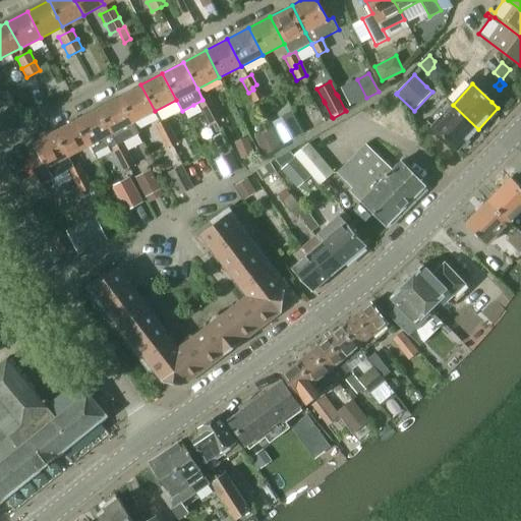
[(119,96),(133,123),(155,111),(140,84),(119,96)]
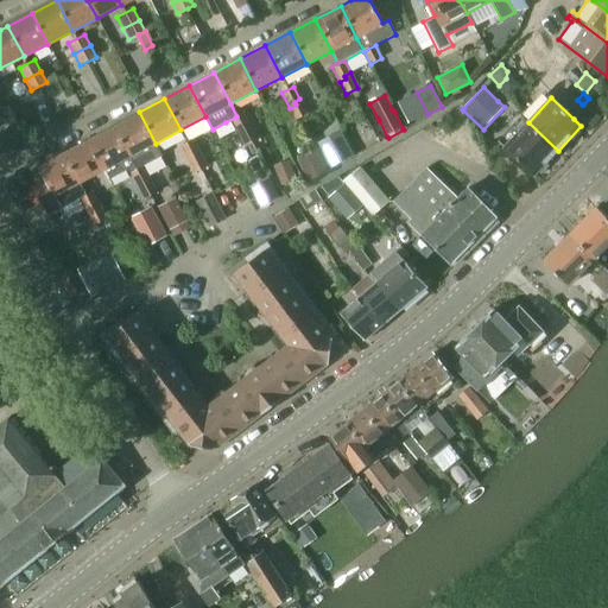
[(296,105),(290,108),(295,120),(308,114),(299,99),(295,102),(296,105)]
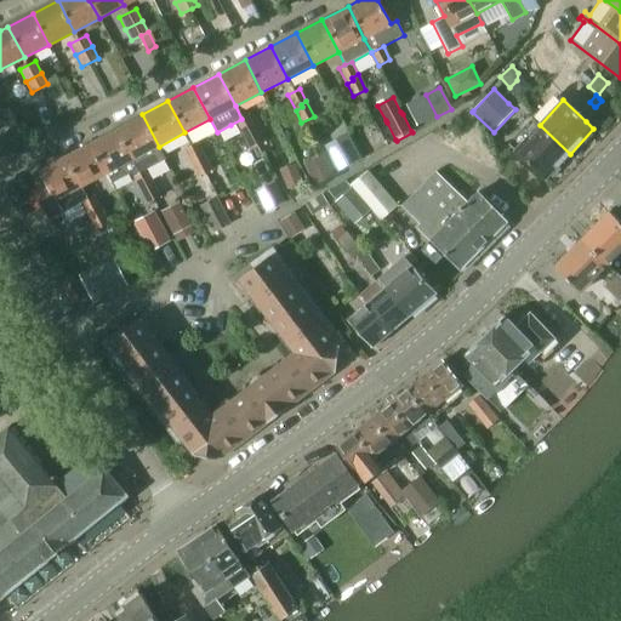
[(142,114),(115,127),(140,172),(134,176),(142,192),(148,188),(146,186),(152,182),(146,170),(165,159),(159,147),(142,114)]
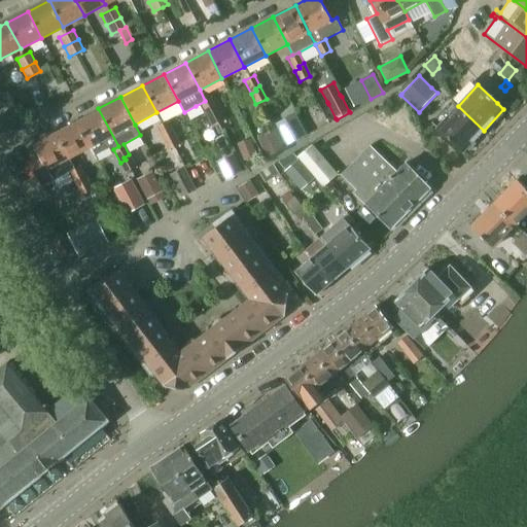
[(211,98),(201,104),(208,116),(212,114),(212,113),(211,111),(216,109),(211,98)]
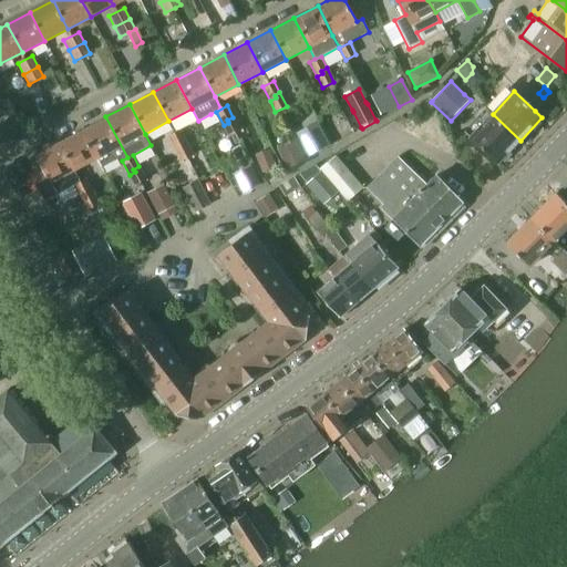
[(521,141),(493,114),(471,138),(498,164),(521,141)]
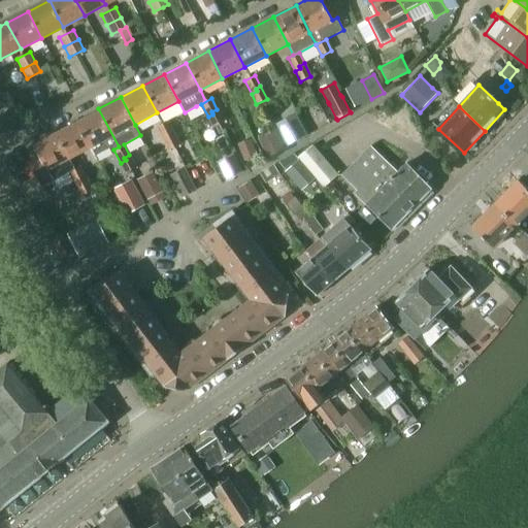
[(76,120),(95,155),(109,147),(113,150),(119,146),(98,108),(76,120)]
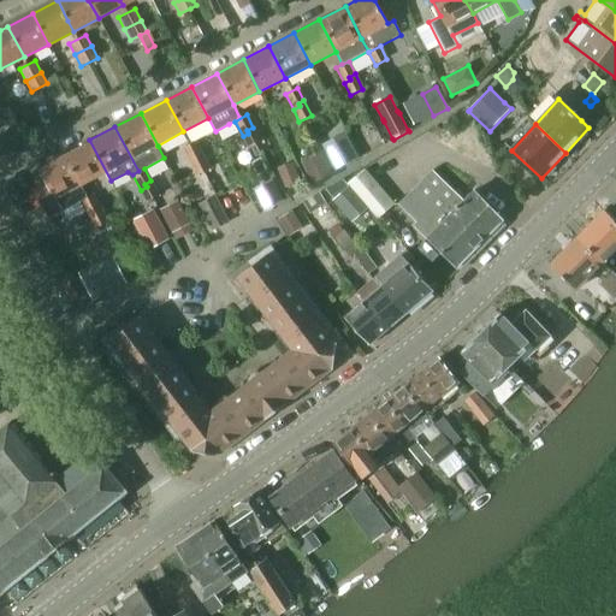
[(243,136),(242,136),(248,148),(261,142),(253,128),(247,130),(248,132),(248,134),(243,136)]
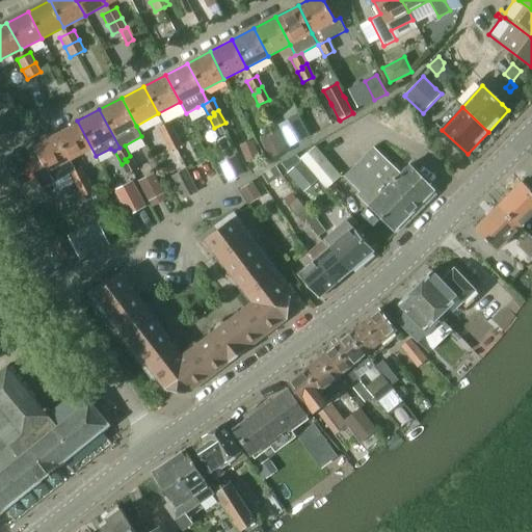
[(330,125),(326,116),(313,124),(318,132),(330,125)]
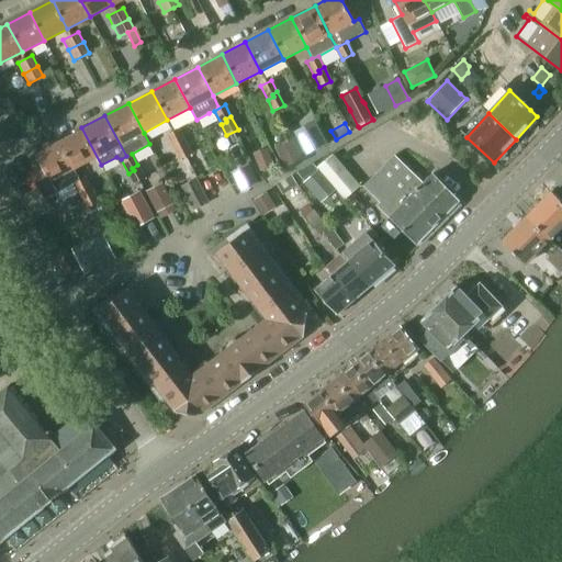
[(58,139),(74,169),(97,157),(81,127),(58,139)]
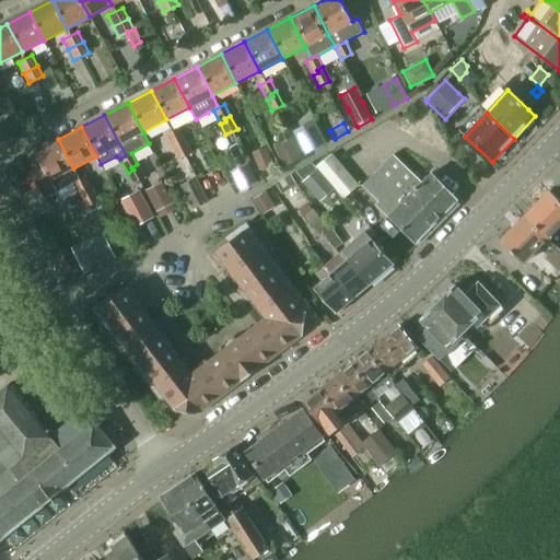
[(177,128),(166,135),(174,149),(179,146),(178,142),(184,140),(177,128)]
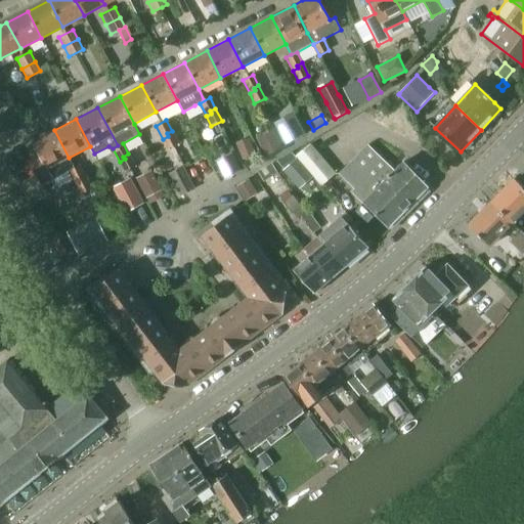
[(299,125),(278,136),(285,146),(304,136),(299,125)]
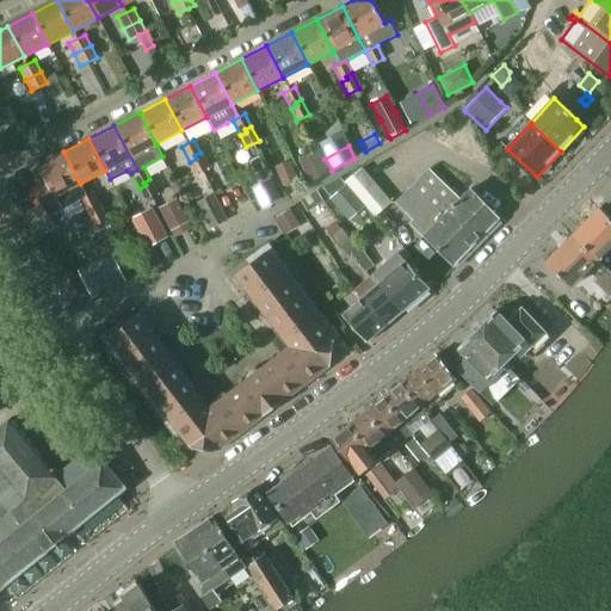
[(316,149),(298,159),(310,181),(328,172),(316,149)]
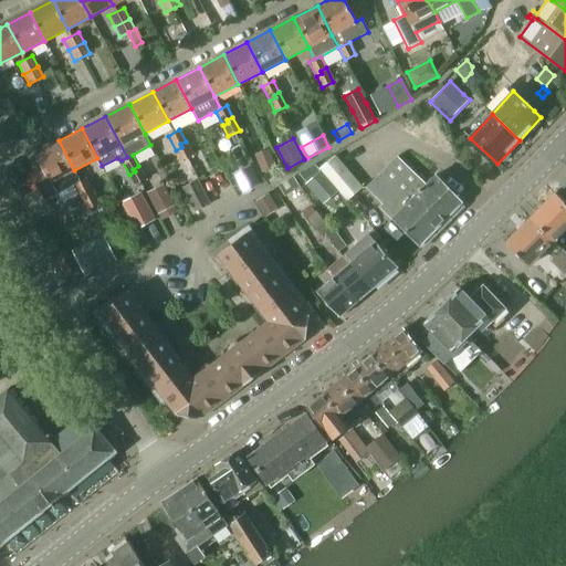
[(181,147),(176,150),(181,160),(192,155),(186,142),(180,144),(181,147)]
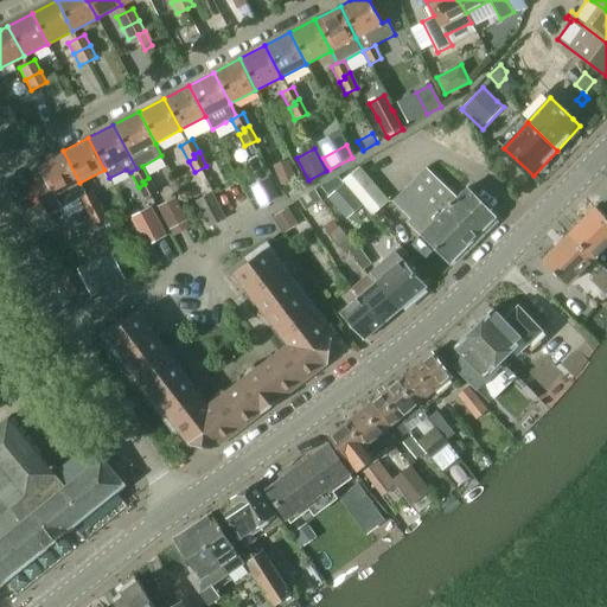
[(85,196),(64,153),(38,167),(45,179),(31,186),(48,217),(61,210),(61,209),(85,196)]
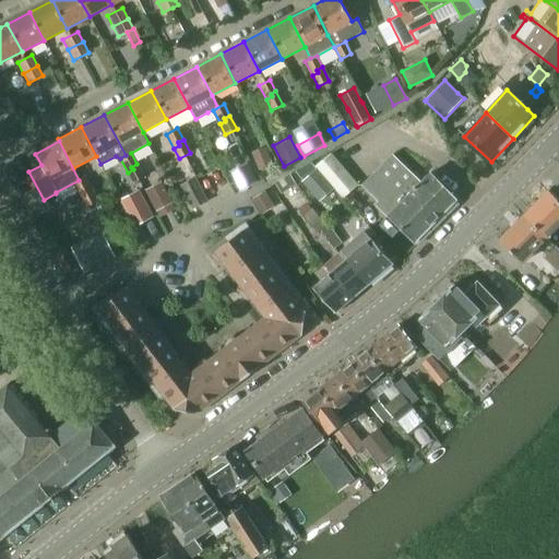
[(330,185),(342,199),(358,186),(331,153),(314,167),(317,169),(328,181),(330,185)]
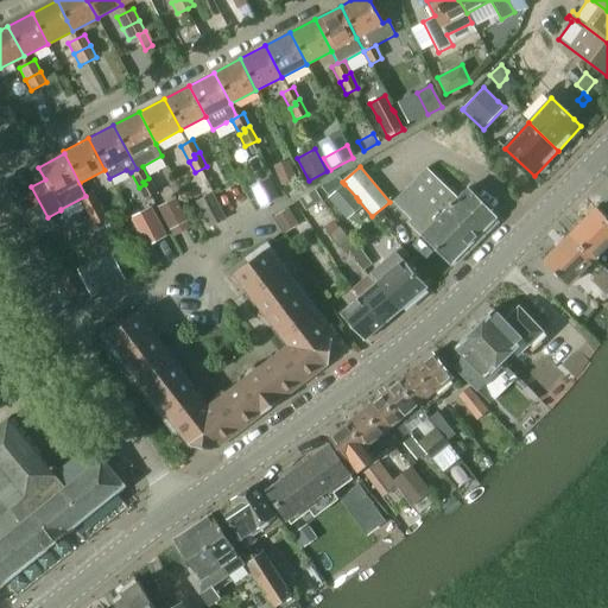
[(467,190),(457,198),(426,168),(393,202),(411,220),(407,223),(420,236),(422,235),(450,264),(495,219),(467,190)]
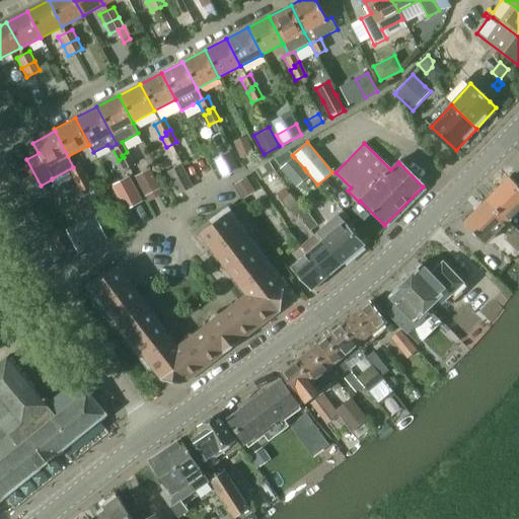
[(250,148),(237,153),(240,160),(253,155),(250,148)]
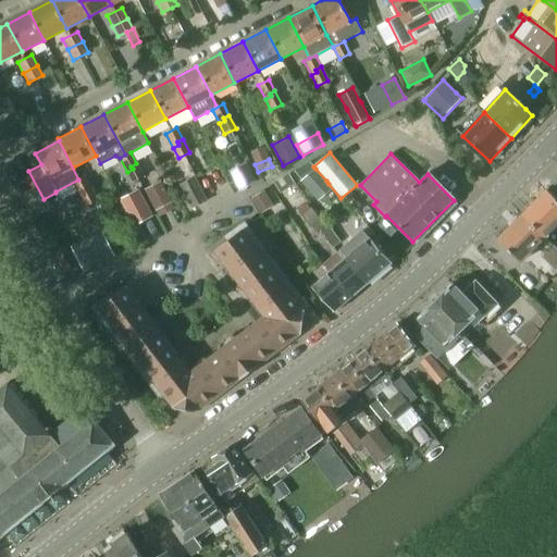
[(227,172),(235,185),(239,192),(239,193),(244,190),(258,183),(258,182),(254,175),(246,161),(227,172)]
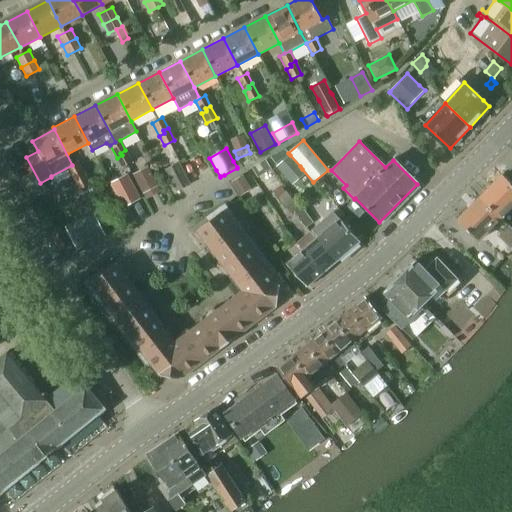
[(285,149),(270,158),(277,166),(276,167),(288,182),(302,169),(300,166),(290,155),(288,153),(285,149)]
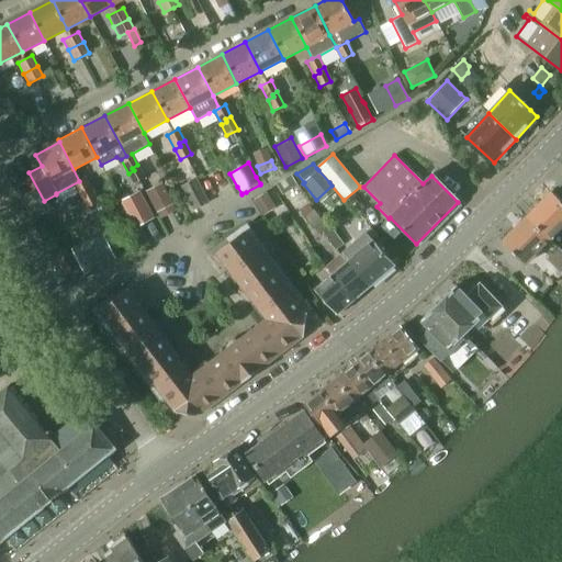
[(134,170),(128,173),(133,184),(145,179),(137,165),(132,168),(134,170)]
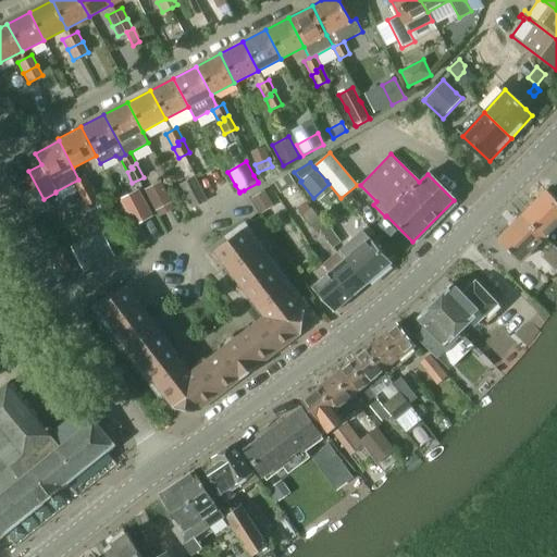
[(85,177),(74,183),(81,196),(86,193),(85,190),(90,188),(85,177)]
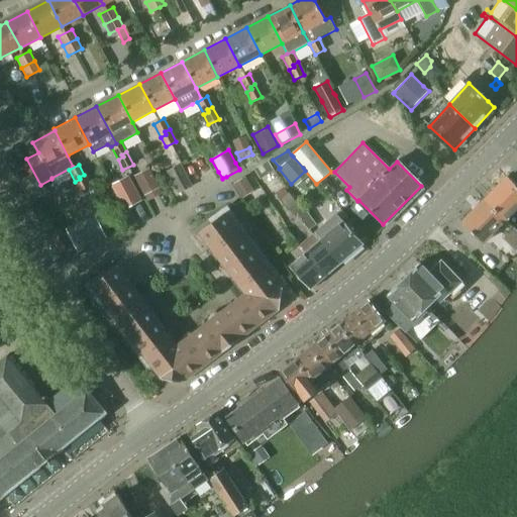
[(167,172),(179,193),(180,193),(192,187),(180,165),(167,172)]
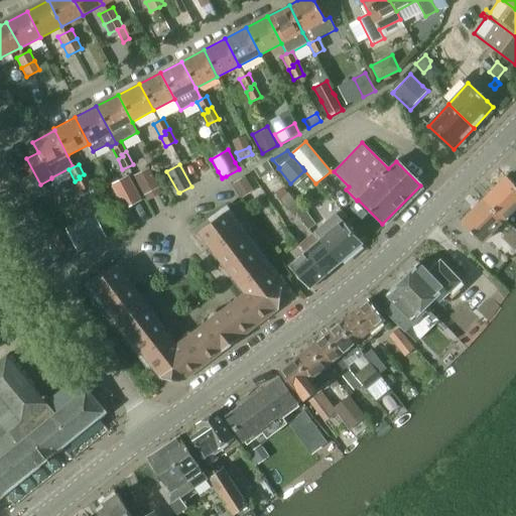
[(133,176),(144,197),(158,188),(159,187),(149,167),(133,176)]
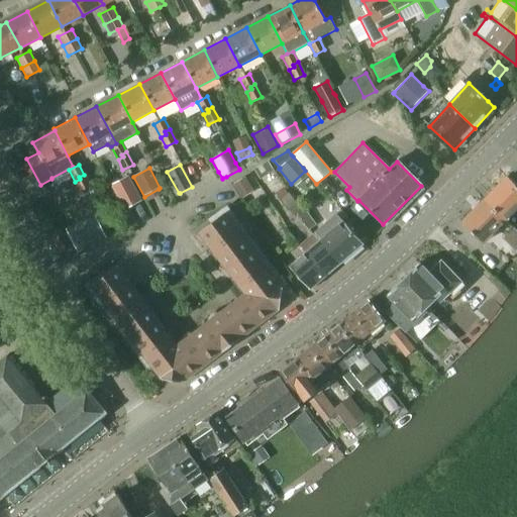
[(80,179),(75,182),(80,192),(85,189),(90,187),(84,175),(79,177),(80,179)]
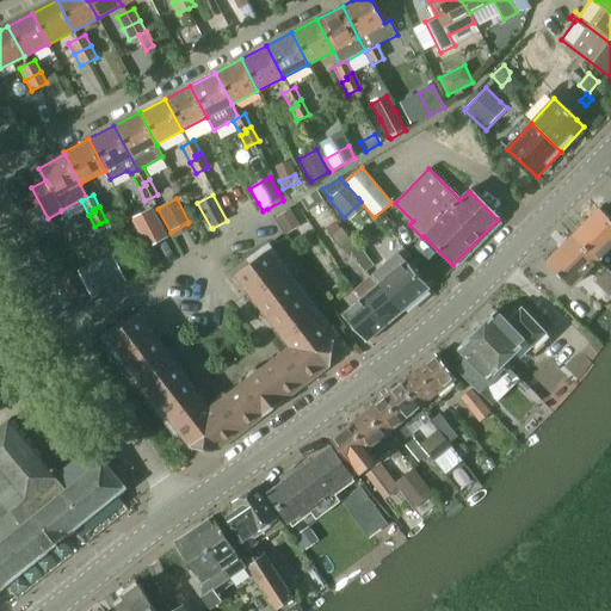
[(130,218),(146,248),(167,238),(152,208),(130,218)]
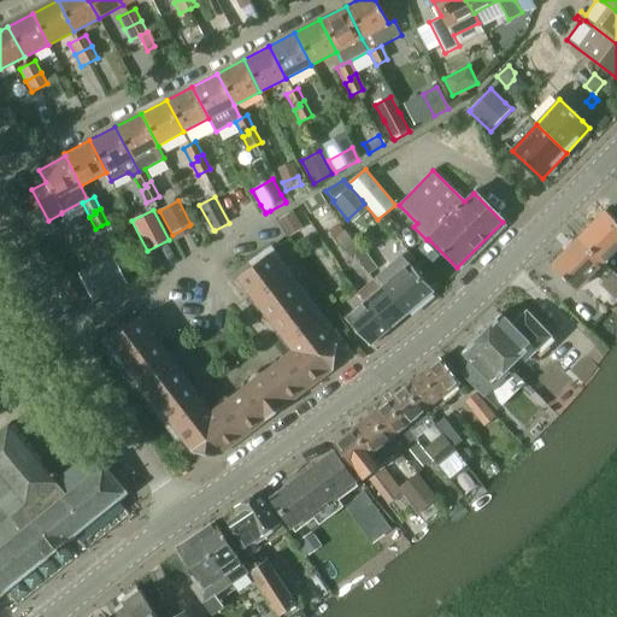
[(592,223),(577,238),(577,239),(603,262),(611,253),(616,246),(616,222),(612,218),(604,210),(592,223)]
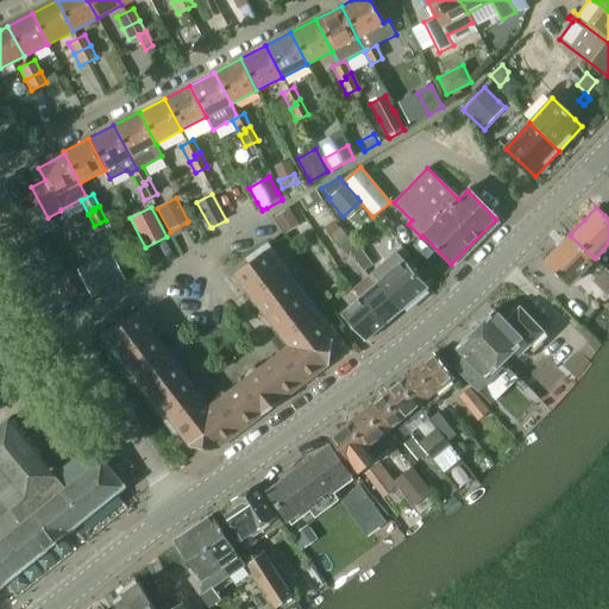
[(300,226),(288,208),(274,219),(286,236),(300,226)]
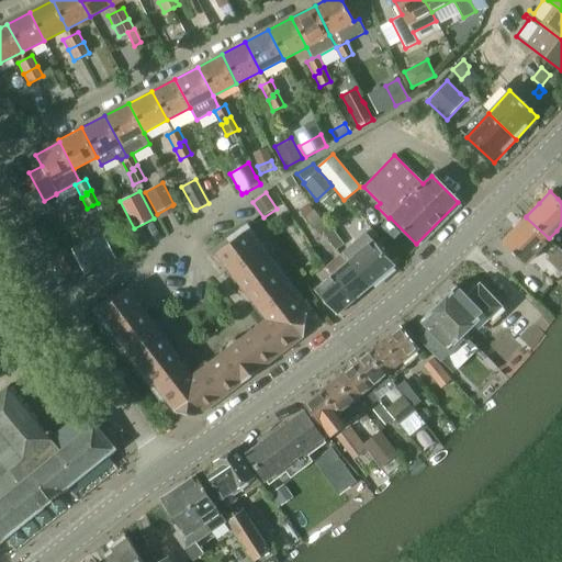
[(314,210),(304,217),(305,218),(314,229),(324,222),(314,211),(314,210)]
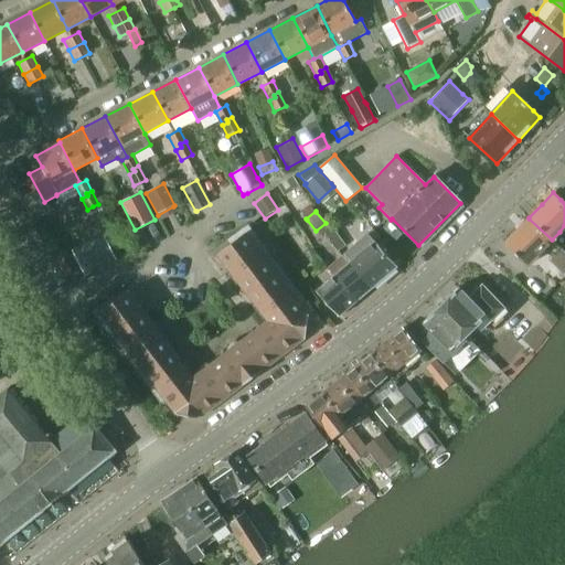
[(516,231),(504,243),(509,246),(528,265),(537,255),(543,249),(552,240),(529,219),(529,217),(525,222),(516,231)]
